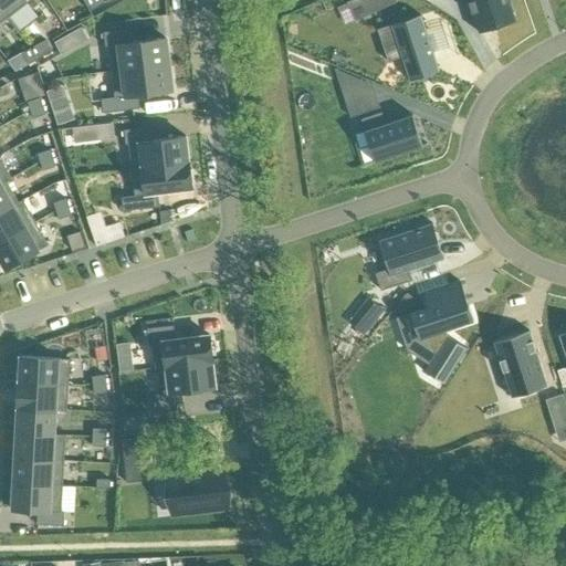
[(28,2),(25,0),(0,0),(0,8),(7,18),(28,2)]
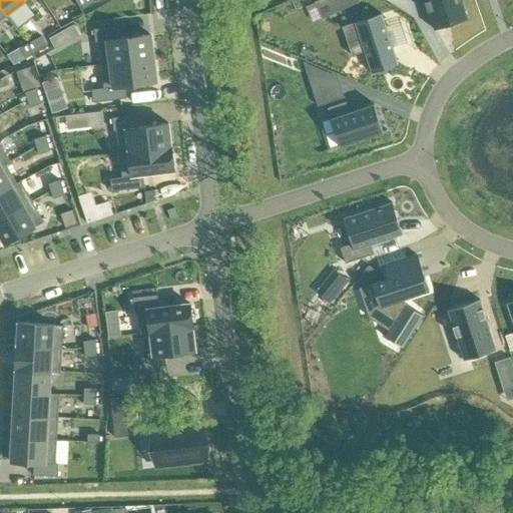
[(88,6),(84,0),(75,0),(81,10),(88,6)]
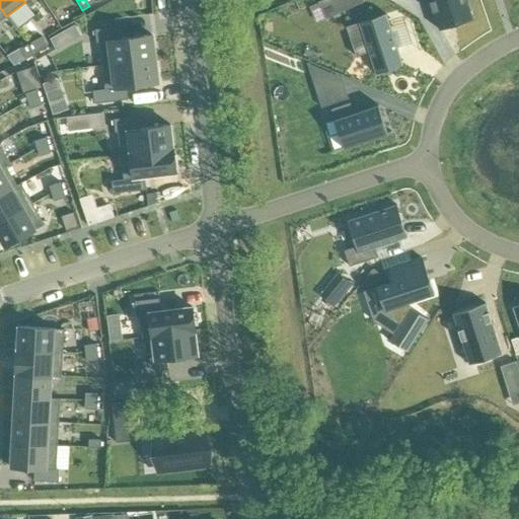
[(326,18),(354,5),(351,0),(323,0),(319,2),(326,18)]
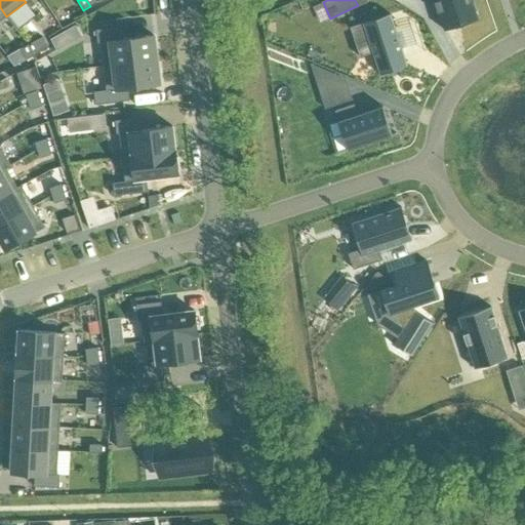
[(431,0),(441,28),(476,15),(470,0),(431,0)]
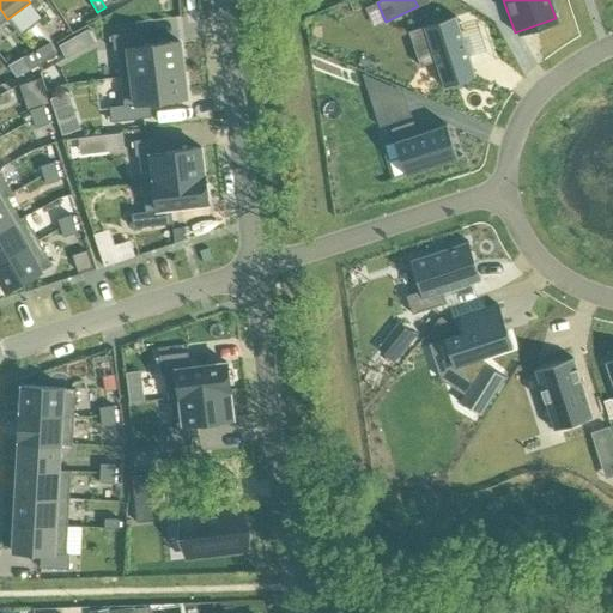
[(475,77),(456,17),(416,29),(426,64),(422,65),(420,64),(419,64),(420,67),(435,61),(443,87),(445,86),(443,80),(471,71),(473,78),(475,77)]
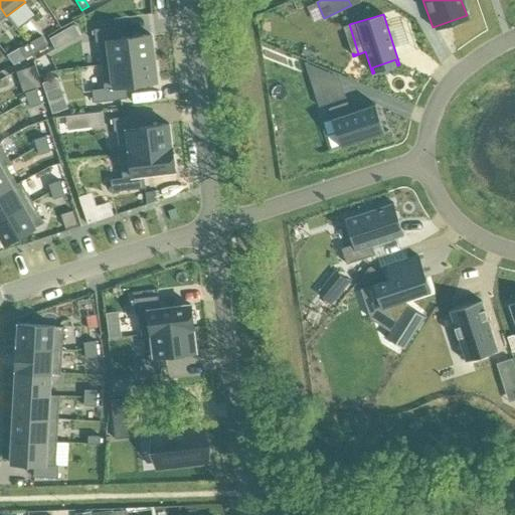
[(115,26),(94,29),(96,42),(99,41),(101,64),(154,58),(151,34),(120,38),(118,26),(115,26)]
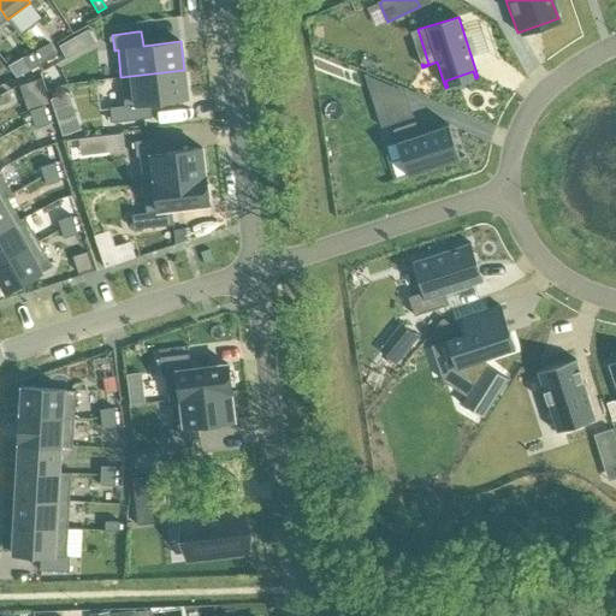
[(81,52),(75,39),(60,47),(67,60),(81,52)]
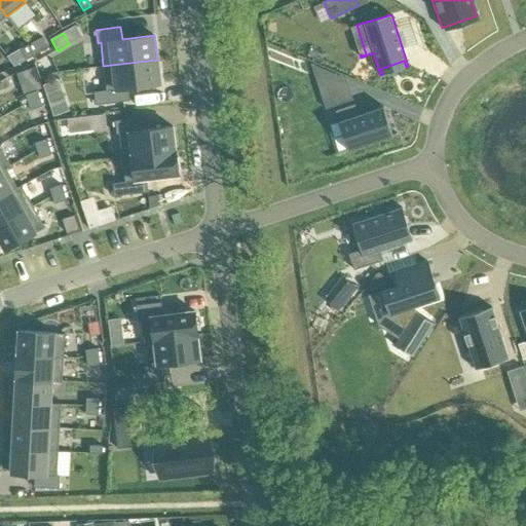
[(48,47),(42,37),(28,44),(34,55),(48,47)]
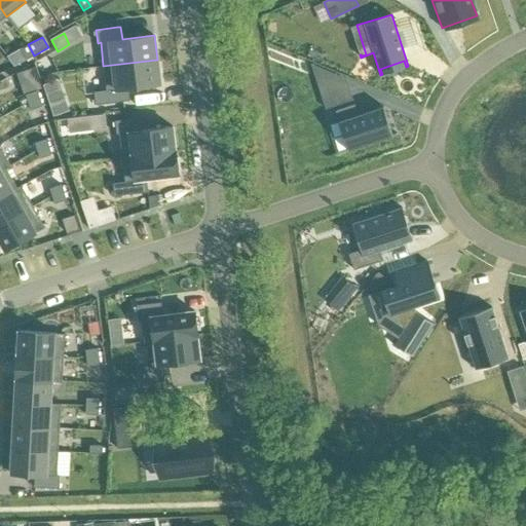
[(34,55),(28,44),(21,48),(27,60),(34,55)]
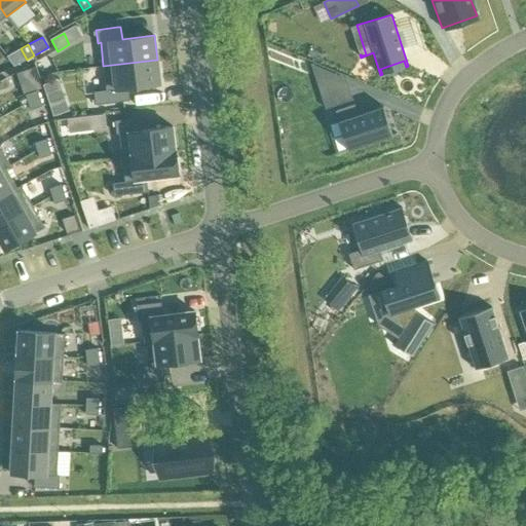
[(106,89),(94,91),(96,105),(129,101),(128,87),(160,83),(157,60),(103,66),(106,89)]
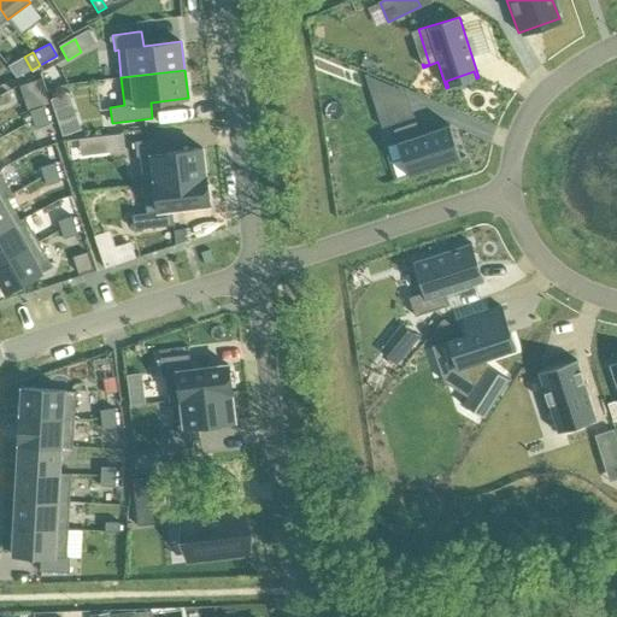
[(382,98),(376,80),(365,75),(372,100),(382,98)]
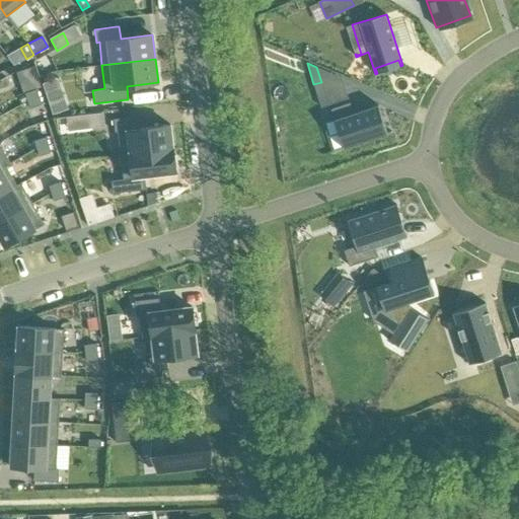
[(40,97),(36,89),(25,93),(27,100),(40,97)]
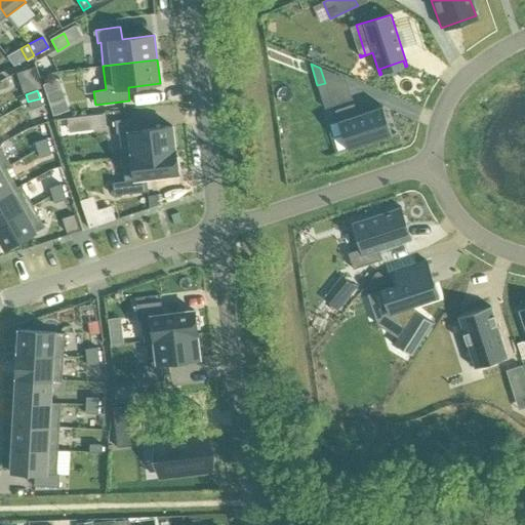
[(69,109),(65,97),(49,104),(53,114),(69,109)]
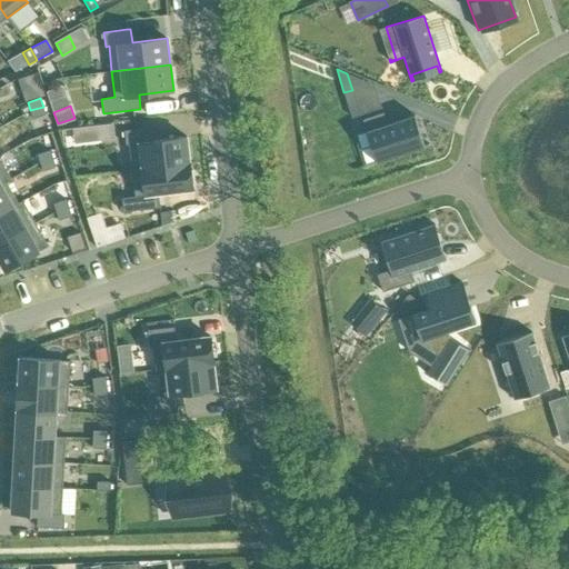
[(46,115),(43,107),(30,110),(33,119),(46,115)]
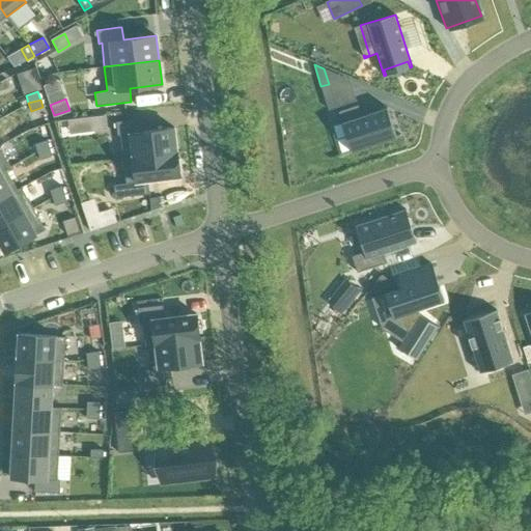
[(396,136),(387,107),(361,115),(358,106),(339,112),(352,150),(340,154),(340,156),(401,136),(400,134),(396,136)]
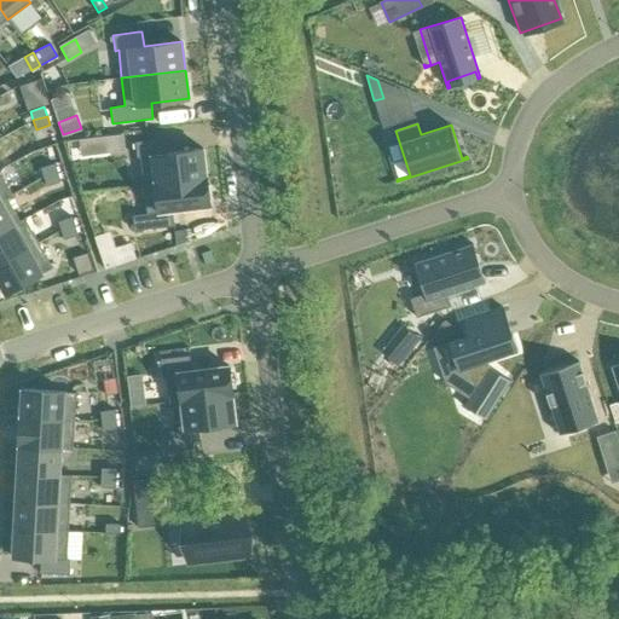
[(125,149),(122,133),(108,136),(110,151),(125,149)]
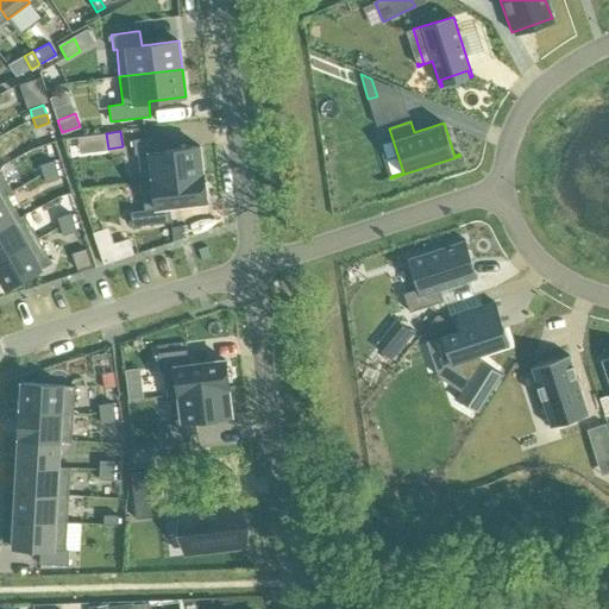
[(149,138),(133,139),(135,155),(138,155),(142,182),(203,175),(200,146),(163,151),(162,136),(149,138)]
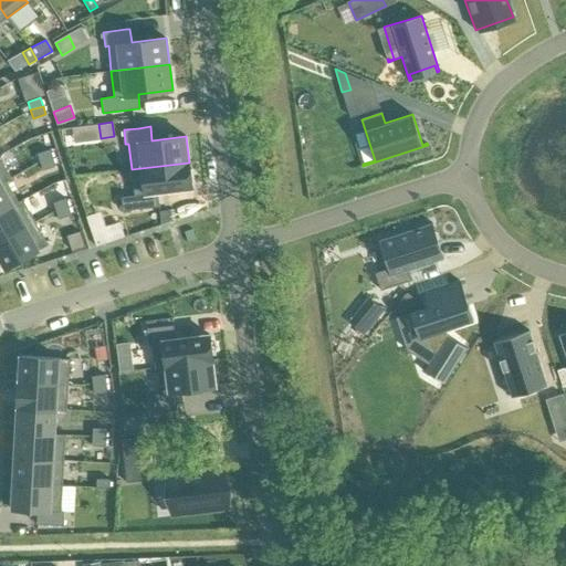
[(53,158),(50,149),(38,154),(40,161),(53,158)]
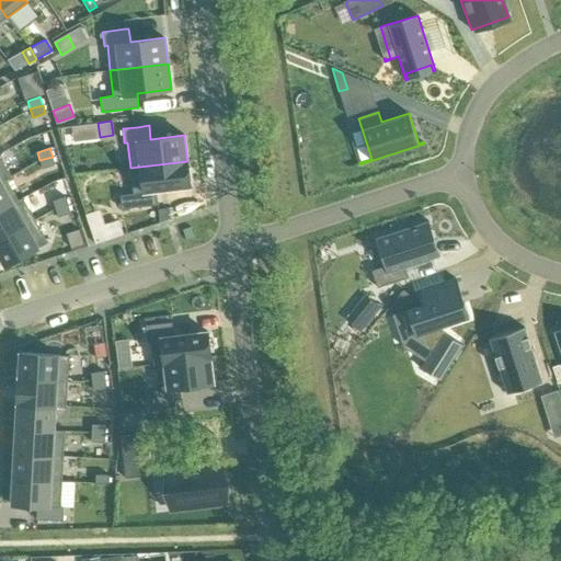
[(0,182),(11,176),(0,155),(0,182)]
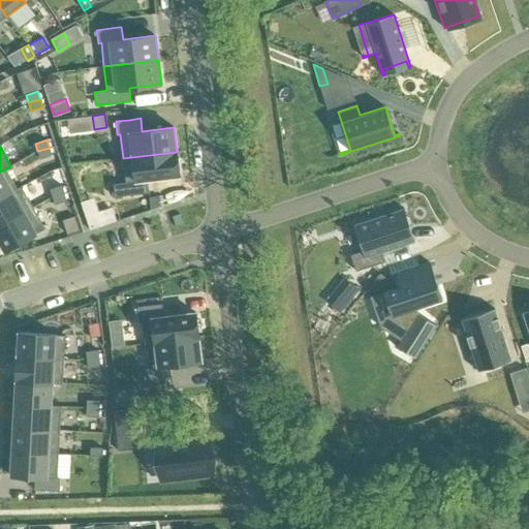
[(40,159),(52,155),(50,148),(37,151),(40,159)]
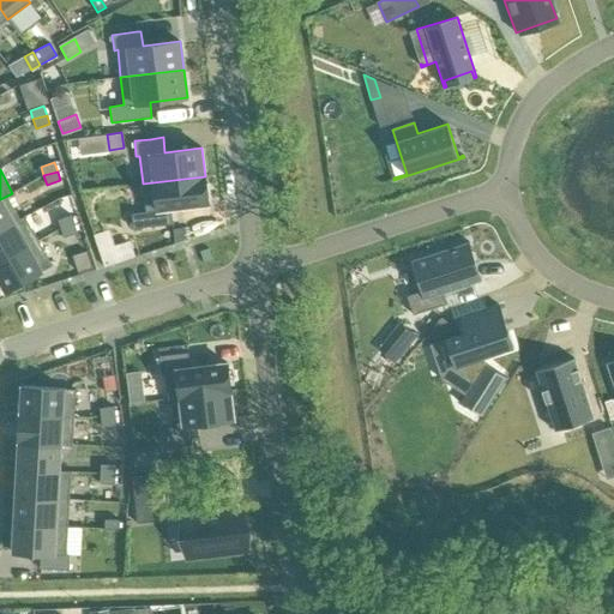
[(146,211),(132,214),(133,229),(174,224),(172,209),(209,204),(205,176),(143,184),(146,211)]
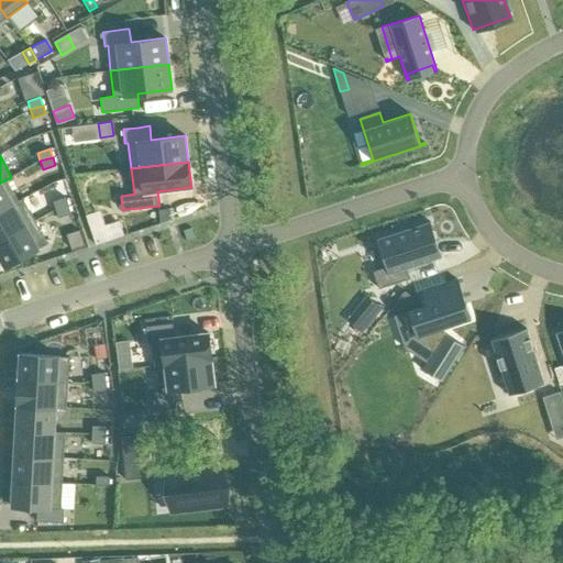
[(0,211),(23,199),(23,198),(19,200),(8,180),(12,178),(11,177),(0,183),(0,211)]
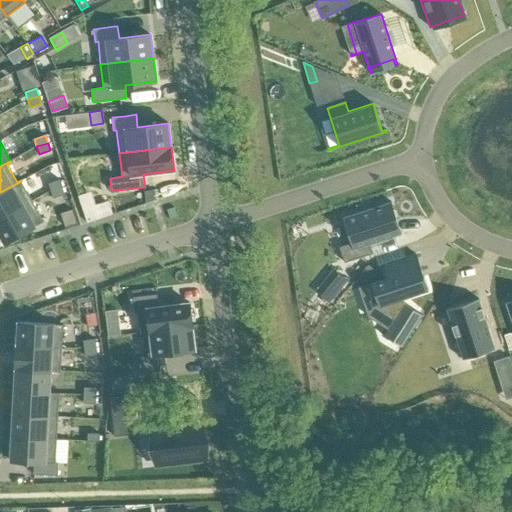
[(62,187),(60,179),(48,183),(51,191),(62,187)]
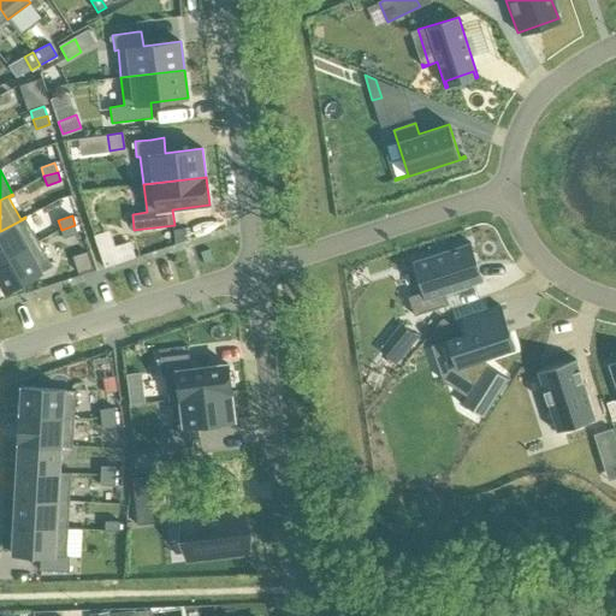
[(0,262),(39,242),(25,218),(0,231),(0,262)]
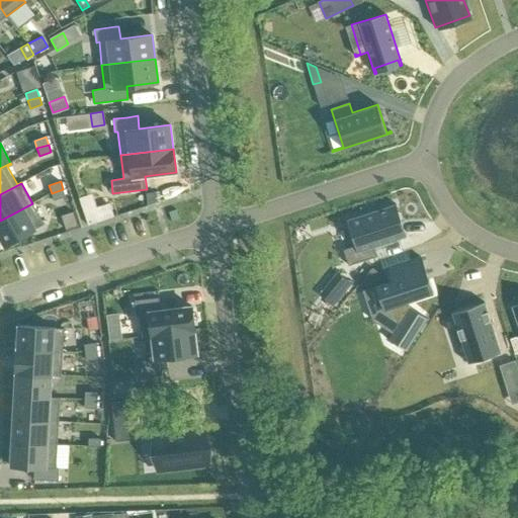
[(65,197),(63,189),(52,193),(54,200),(65,197)]
